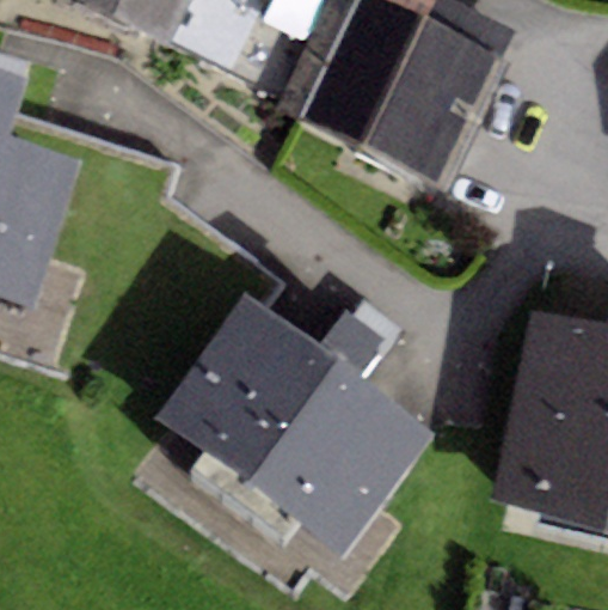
[(84,0),(171,42),(190,0),(84,0)]
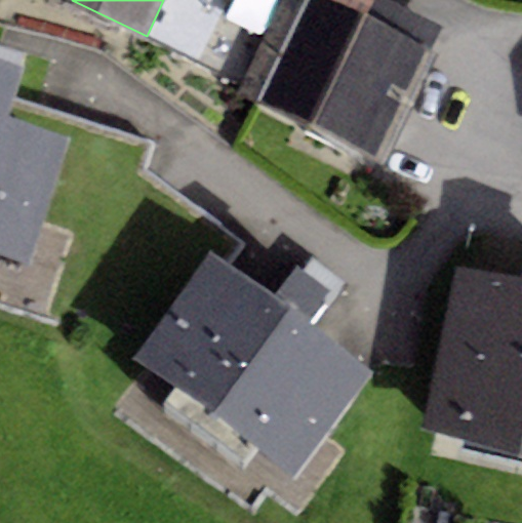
[(441,25),(391,0),(378,0),(366,27),(310,0),(261,101),(378,157),(441,25)]
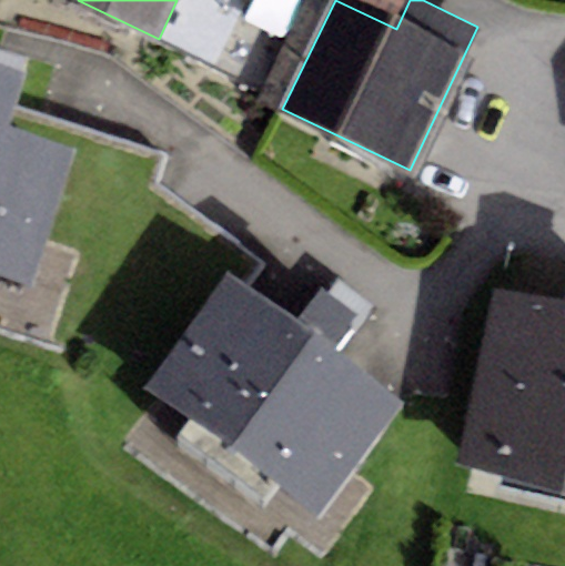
[(335,0),(396,29),(410,0),(335,0)]
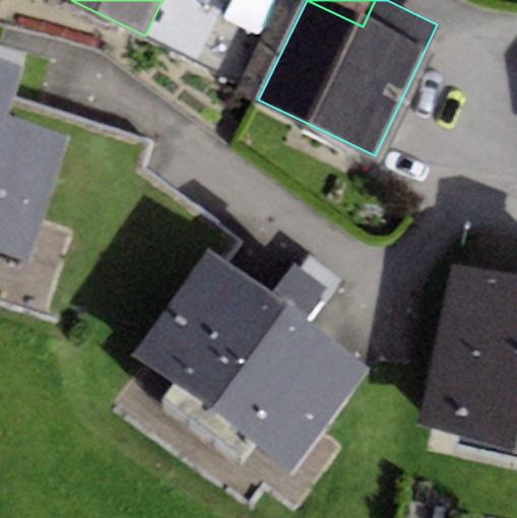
[(0,247),(31,257),(70,134),(9,116),(25,65),(0,57),(0,247)]
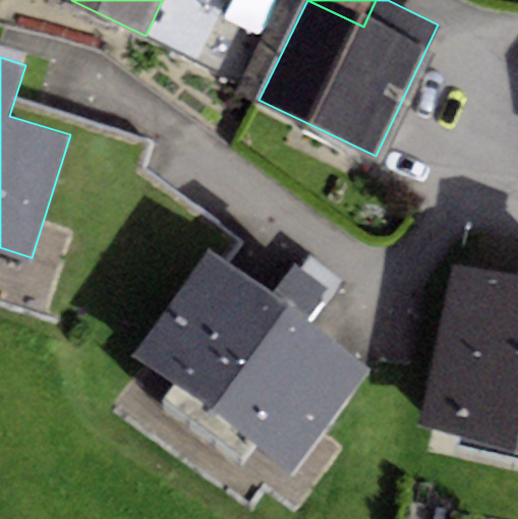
[(210,248),(133,353),(295,471),(372,366),(306,319),(330,288),(295,264),(273,294),(210,248)]
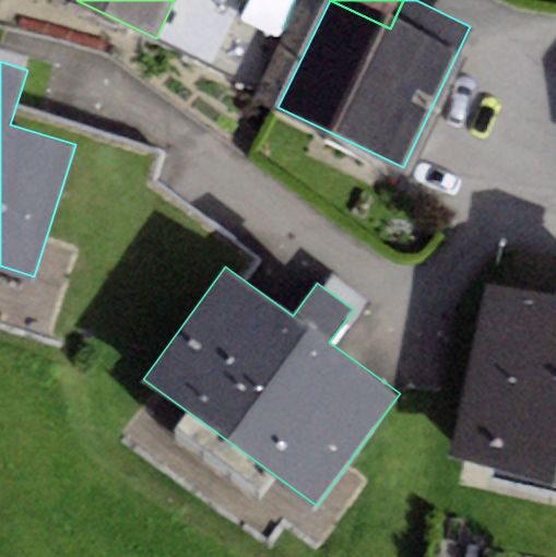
[(486,285),(451,455),(555,475),(555,299),(486,285)]
